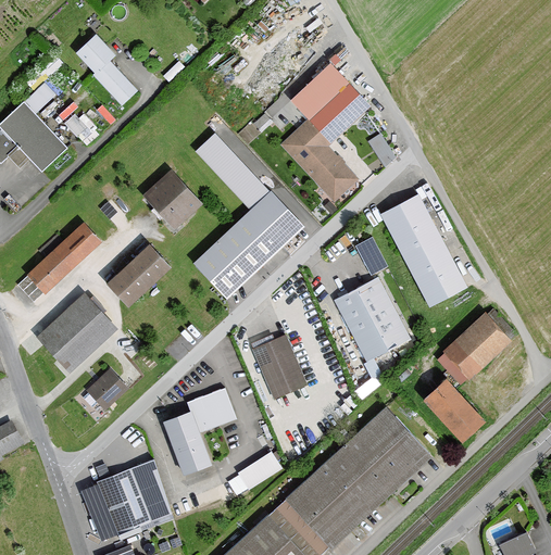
[(116,55),(96,36),(76,55),(96,74),(92,77),(123,106),(138,91),(110,62),(116,55)]
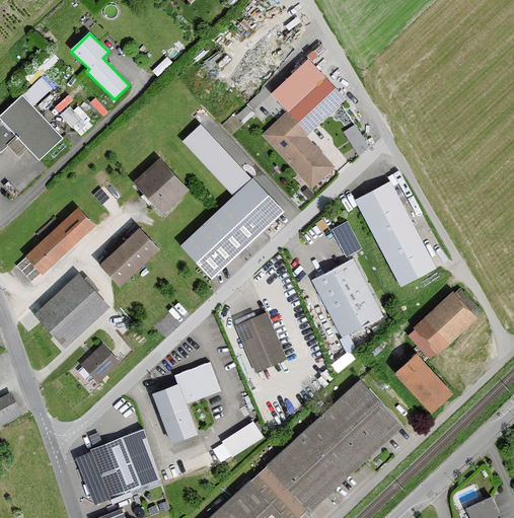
[(320,73),(284,108),(288,112),(310,134),(346,99),(320,73)]
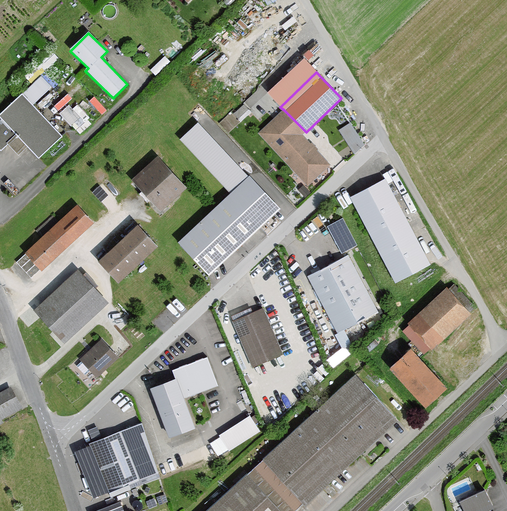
[(52,87),(41,76),(0,116),(0,151),(2,153),(18,138),(40,160),(63,138),(32,106),(52,87)]
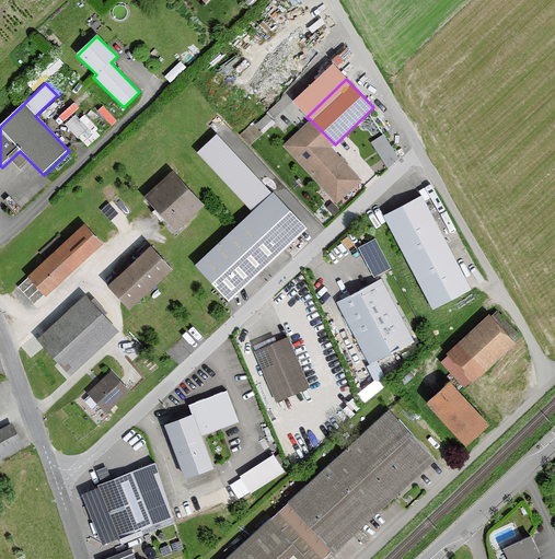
[(105,130),(92,108),(74,117),(88,140),(105,130)]
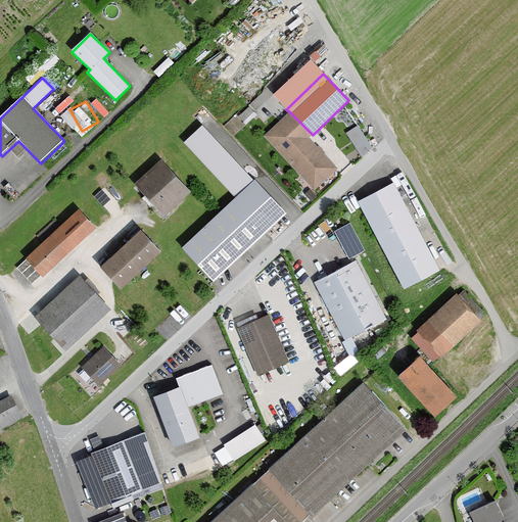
[(313,135),(290,112),(265,138),(318,192),(341,169),(311,137),(313,135)]
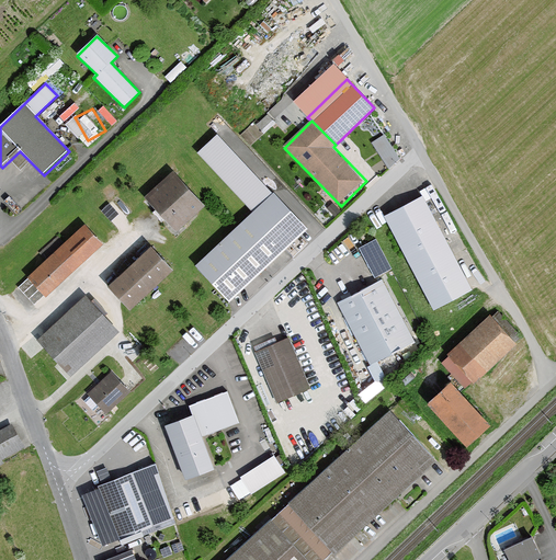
[(390,129),(377,138),(395,163),(407,155),(390,129)]
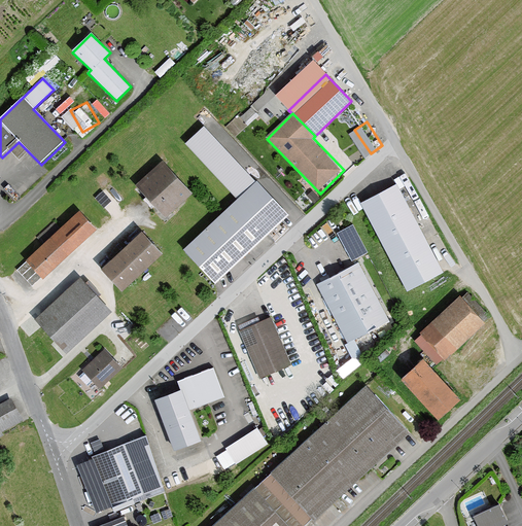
[(193,193),(160,160),(134,185),(168,217),(193,193)]
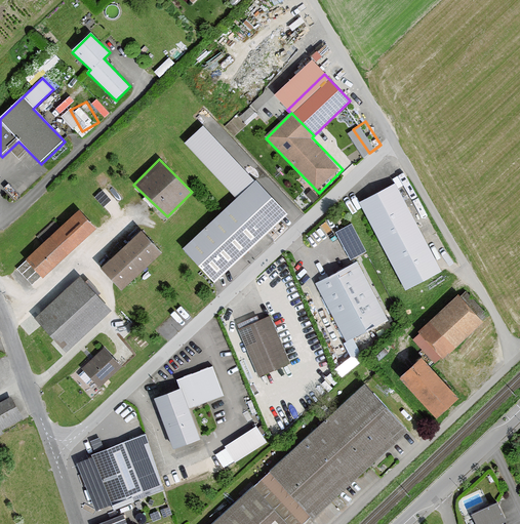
[(293,208),(263,174),(186,244),(215,278),(293,208)]
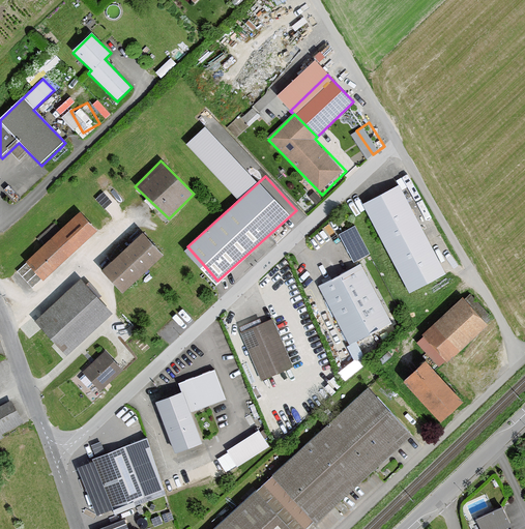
[(445,274),(399,185),(365,204),(410,293),(445,274)]
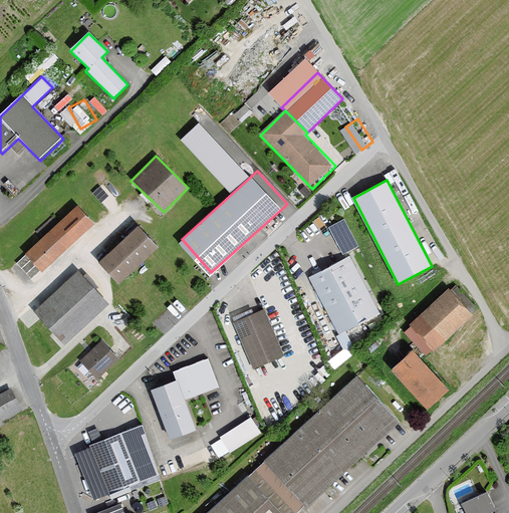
[(93,223),(76,205),(24,254),(26,256),(18,263),(34,280),(93,223)]
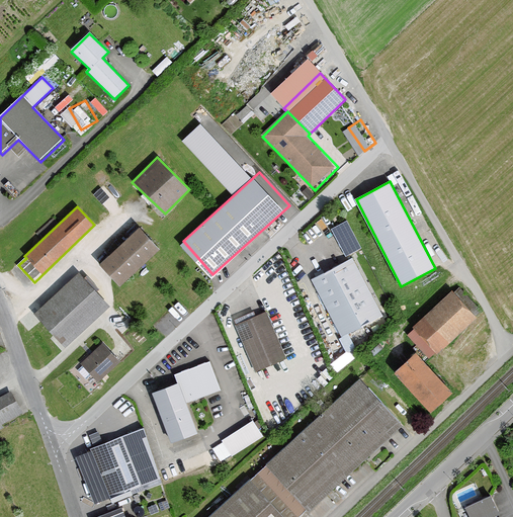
[(353,216),(338,224),(351,251),(366,244),(353,216)]
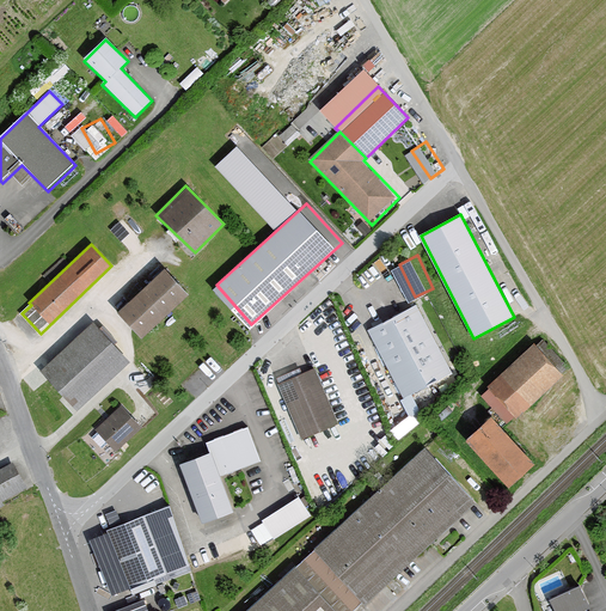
[(188,295),(164,269),(115,312),(139,338),(188,295)]
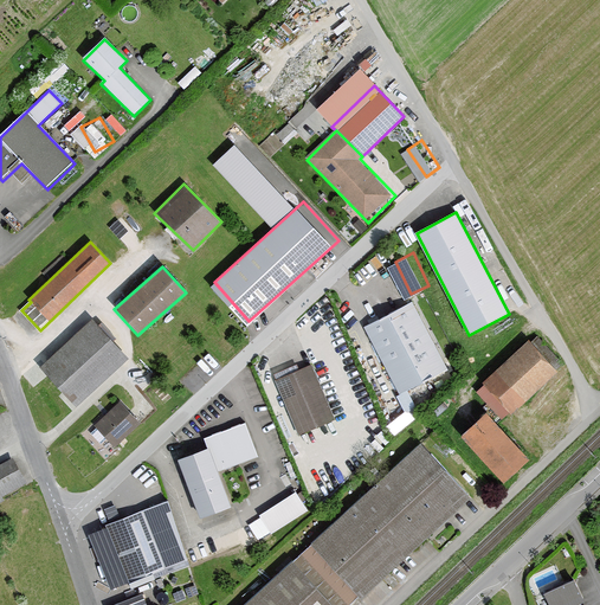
[(450,369),(414,302),(366,327),(401,394),(450,369)]
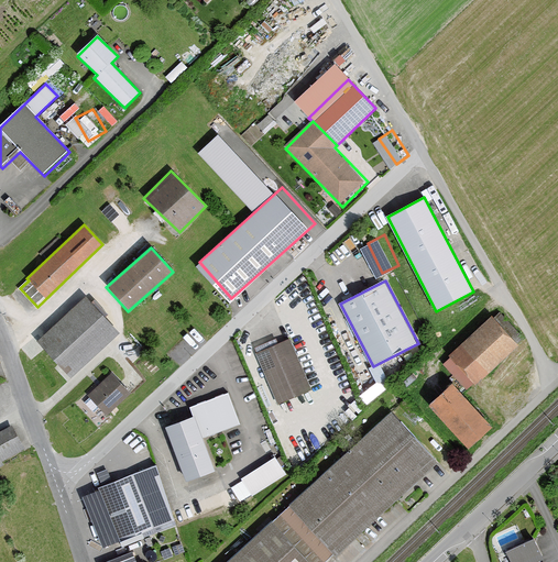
[(119,331),(86,296),(37,341),(69,376),(119,331)]
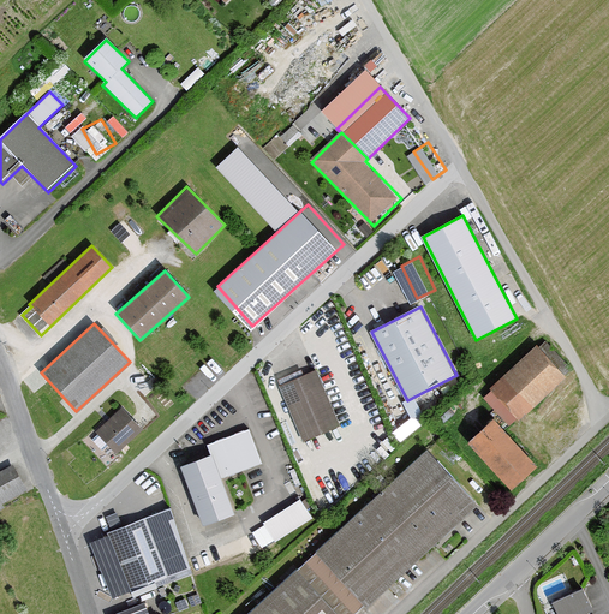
[(541,349),(537,345),(489,388),(493,392),(487,398),(511,424),(518,418),(519,419),(574,370),(548,341),(541,349)]
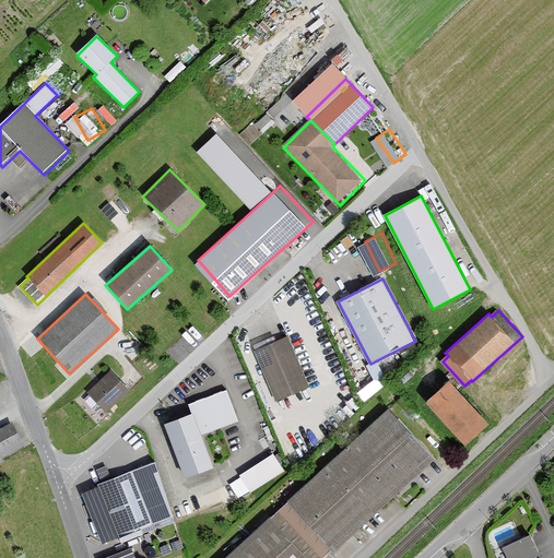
[(310,387),(289,335),(278,341),(275,336),(255,345),(279,401),(310,387)]
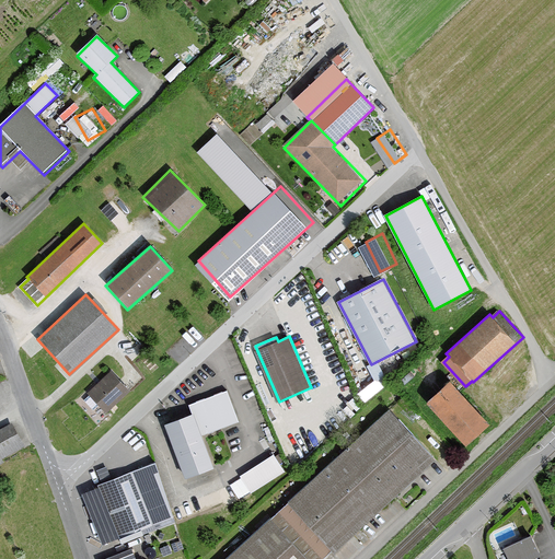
[(133,391),(112,371),(89,394),(110,414),(133,391)]
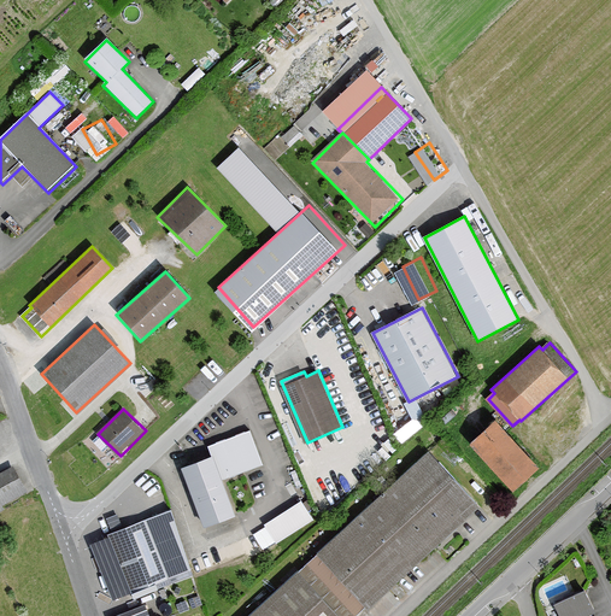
[(535,465),(492,418),(466,441),(511,488),(535,465)]
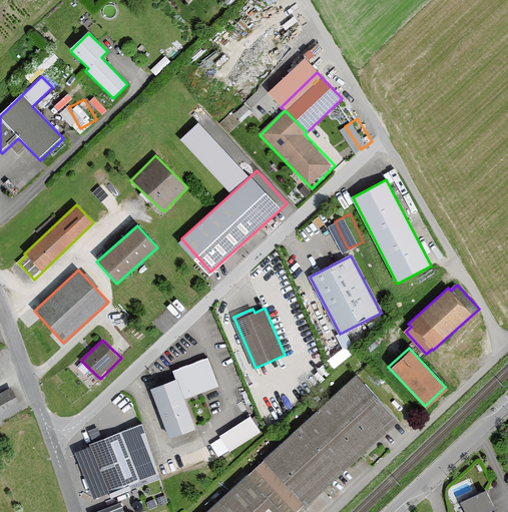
[(217,387),(207,359),(172,371),(175,379),(149,388),(168,437),(194,427),(183,399),(217,387)]
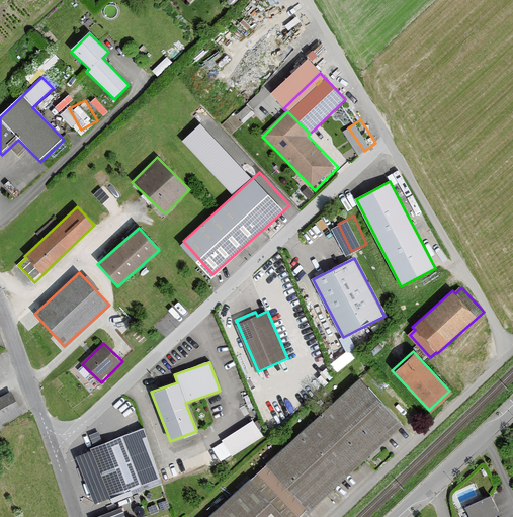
[(271,459),(315,504),(402,423),(359,377),(271,459)]
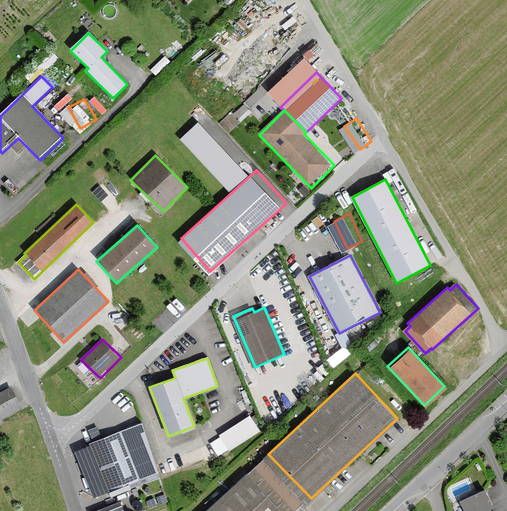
[(12,386),(0,393),(0,425),(5,422),(4,420),(24,407),(12,386)]
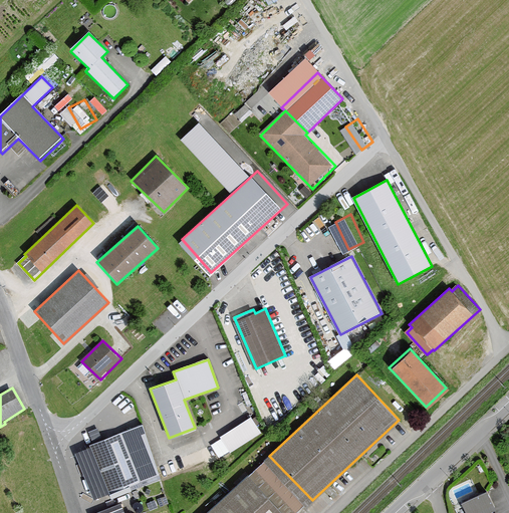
[(243,443),(235,431),(224,438),(232,450),(243,443)]
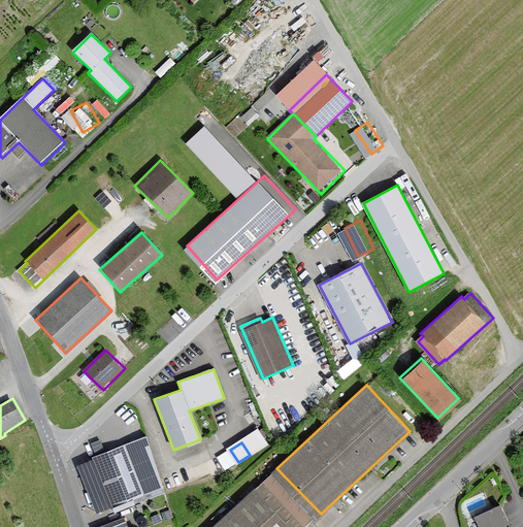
[(151,492),(133,445),(94,459),(111,506),(151,492)]
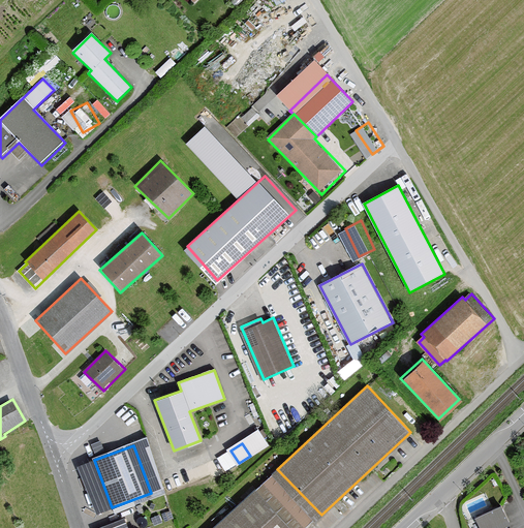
[(302,527),(260,484),(213,527),(302,527)]
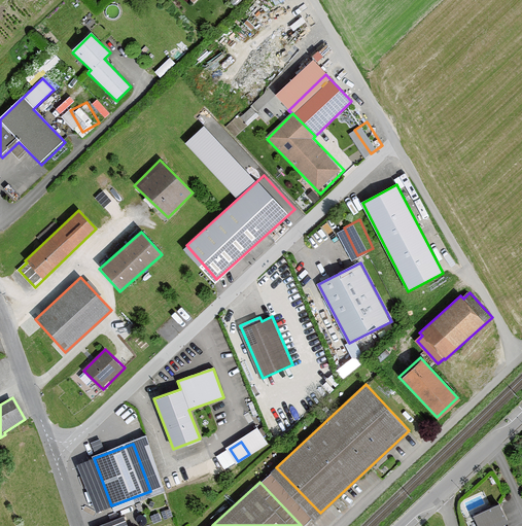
[(498,525),(507,522),(497,502),(472,515),(477,525),(498,525)]
